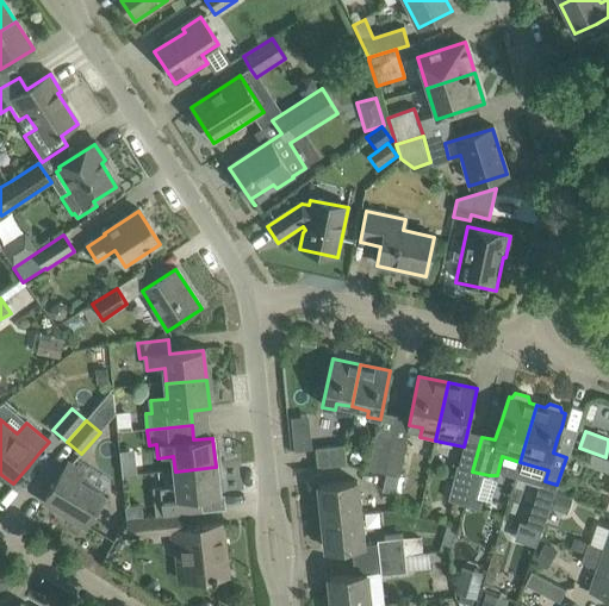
[(310,436),(292,437),(293,453),(311,451),(310,436)]
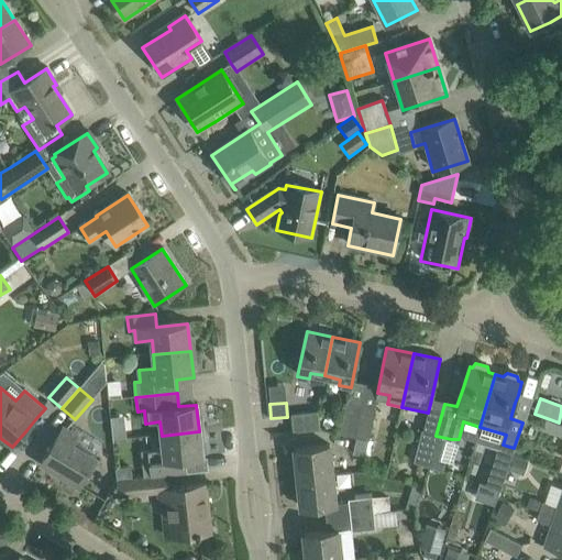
[(340,436),(354,439),(361,405),(346,403),(340,436)]
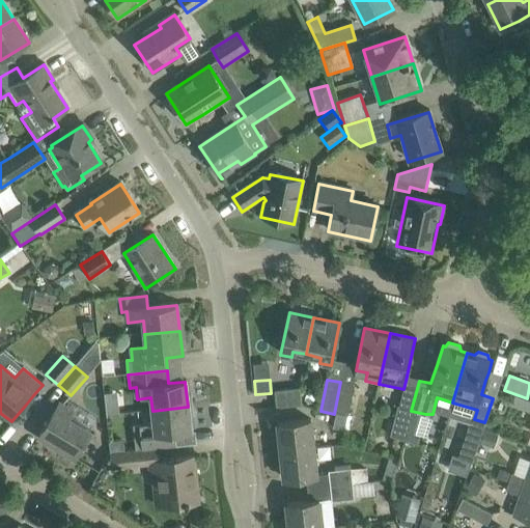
[(346,416),(347,417),(354,385),(340,382),(334,414),(335,414),(346,416)]
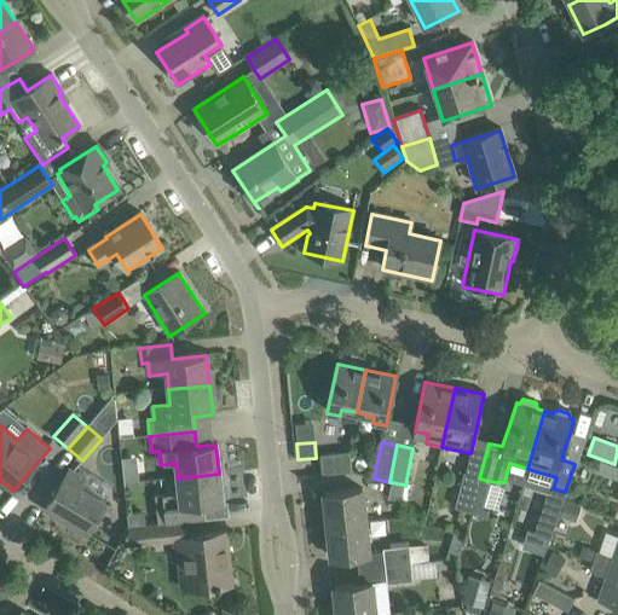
[(319,456),(322,476),(351,474),(348,453),(319,456)]
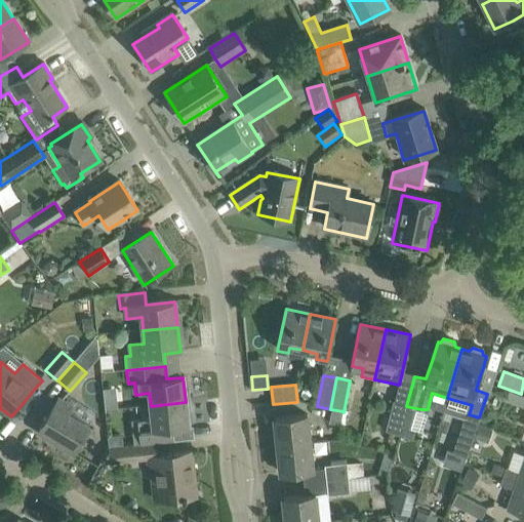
[(523,395),(508,394),(507,403),(523,405),(523,395)]
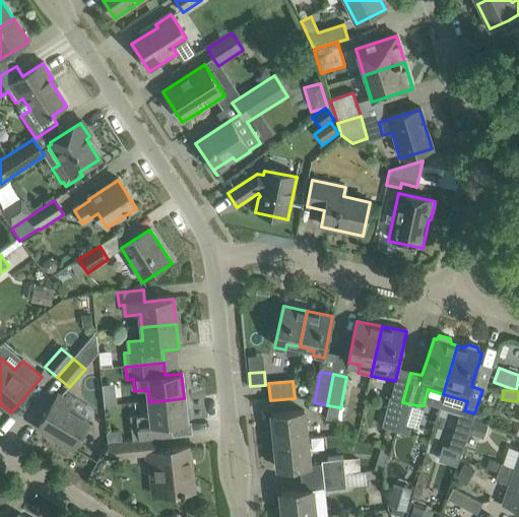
[(38,429),(51,437),(51,436),(57,439),(56,440),(72,450),(88,424),(67,410),(71,403),(58,395),(38,429)]
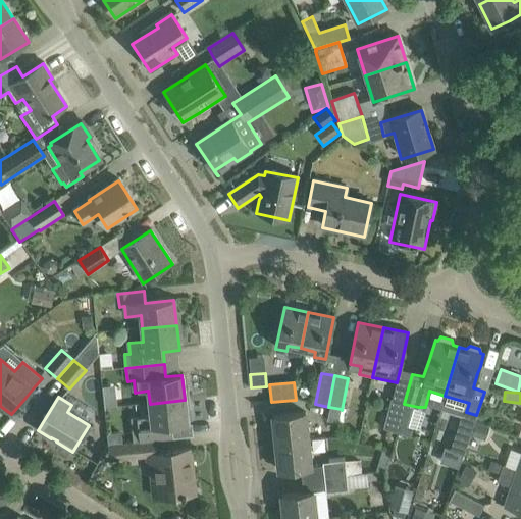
[(129,419),(133,443),(172,438),(171,426),(188,425),(185,400),(150,404),(151,416),(129,419)]
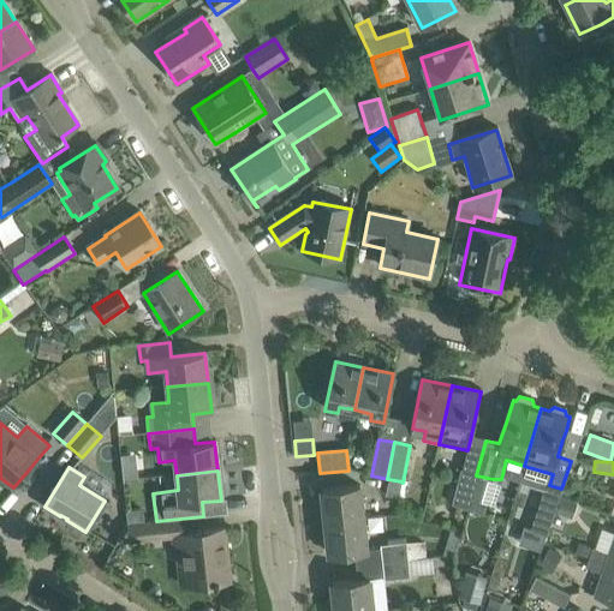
[(454,493),(451,507),(468,511),(476,475),(460,471),(454,493)]
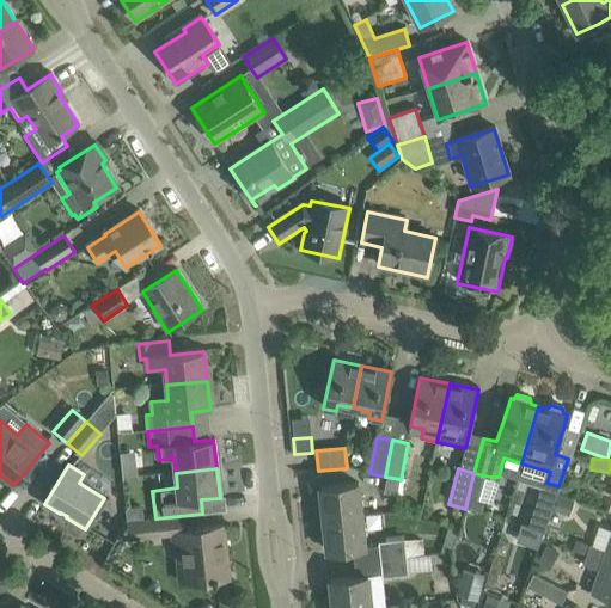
[(474,473),(465,509),(481,514),(490,477),(474,473)]
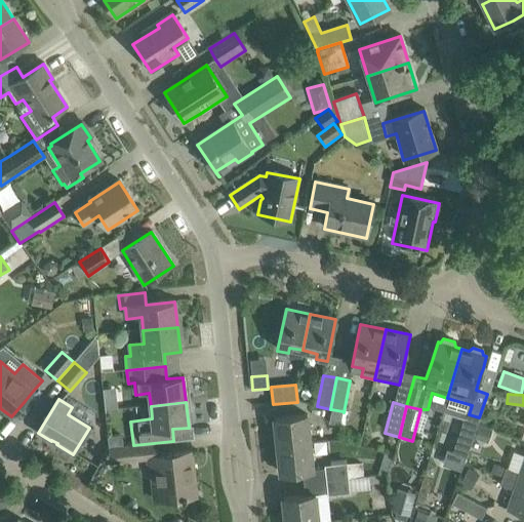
[(329,425),(340,427),(343,411),(331,409),(329,425)]
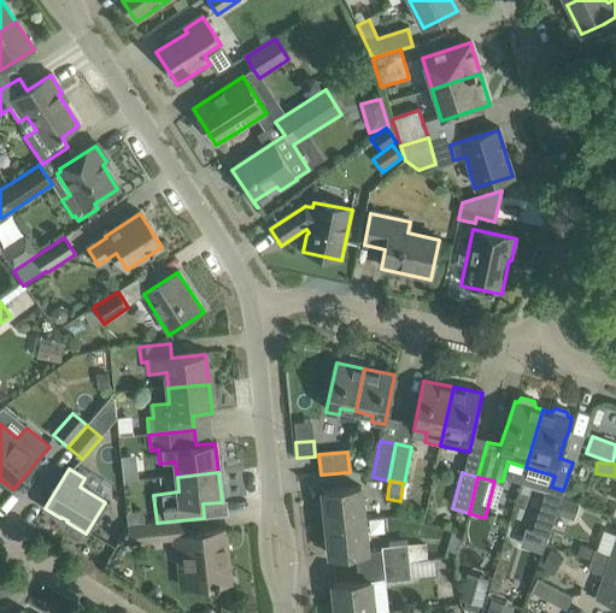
[(322,493),(326,525),(364,520),(361,488),(322,493)]
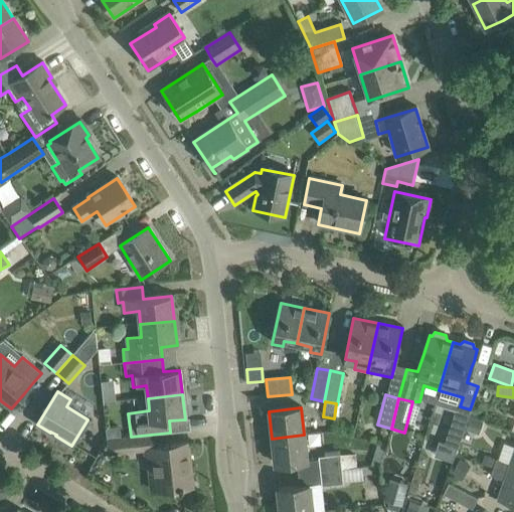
[(466,423),(452,419),(444,445),(457,449),(466,423)]
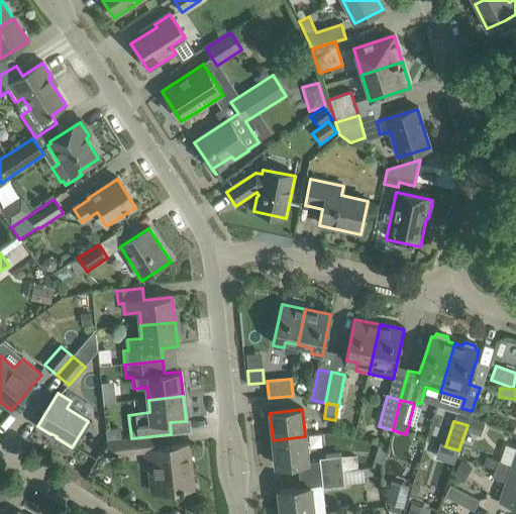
[(273,440),(276,468),(308,464),(305,436),(273,440)]
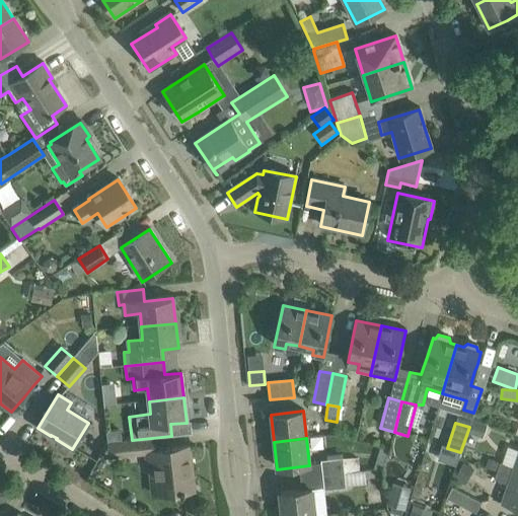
[(133,457),(132,440),(105,442),(107,459),(133,457)]
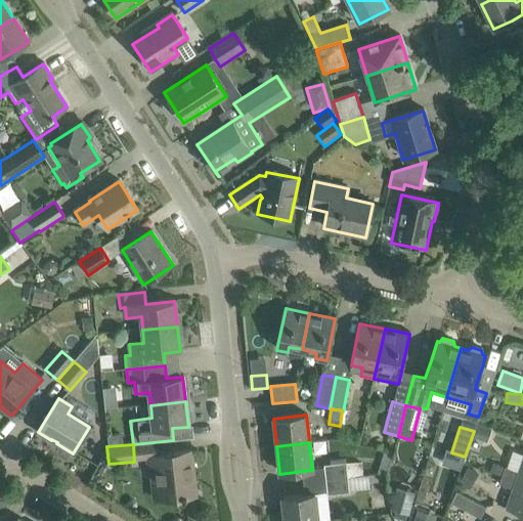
[(160,473),(163,500),(195,496),(190,451),(146,456),(148,474),(160,473)]
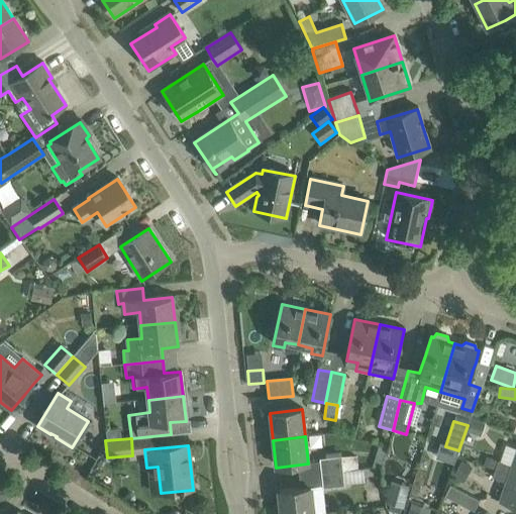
[(515,450),(511,466),(497,460),(487,457),(483,467),(494,471),(515,478),(515,450)]
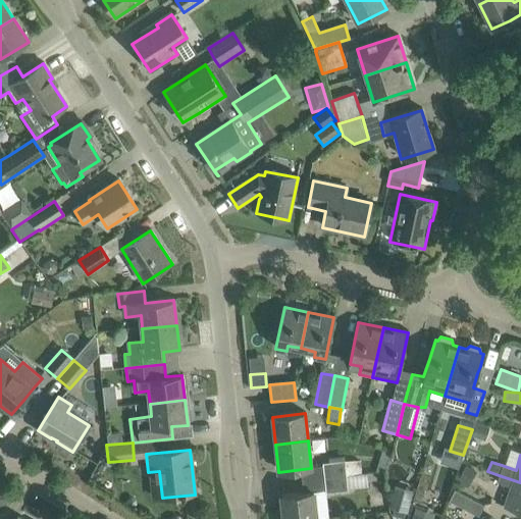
[(323,463),(324,478),(346,476),(344,462),(323,463)]
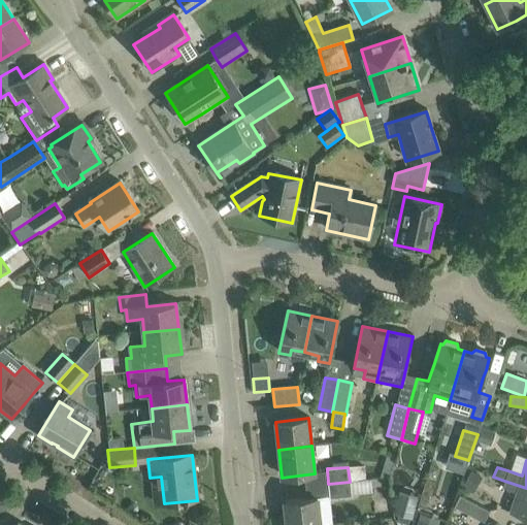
[(526,488),(504,481),(501,488),(516,493),(509,513),(526,519),(526,488)]
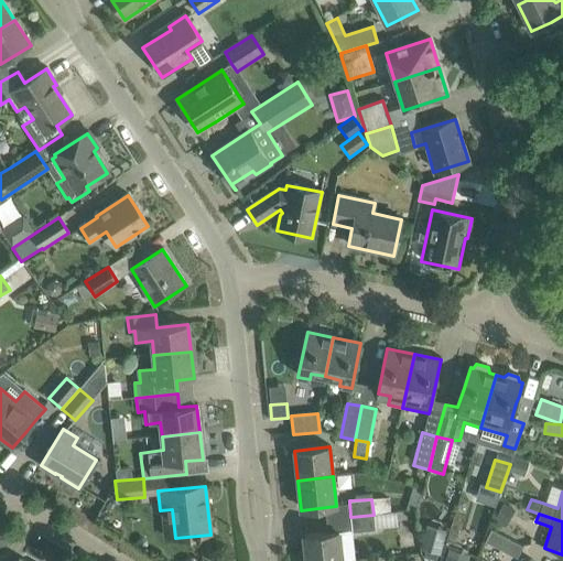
[(350,517),(352,532),(375,530),(374,515),(350,517)]
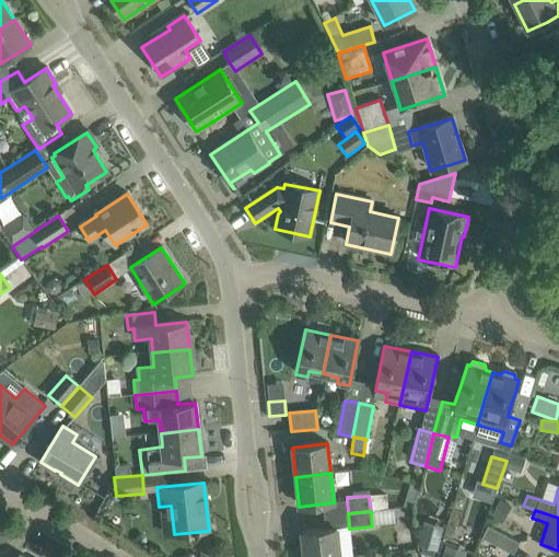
[(481,538),(498,547),(504,535),(488,526),(481,538)]
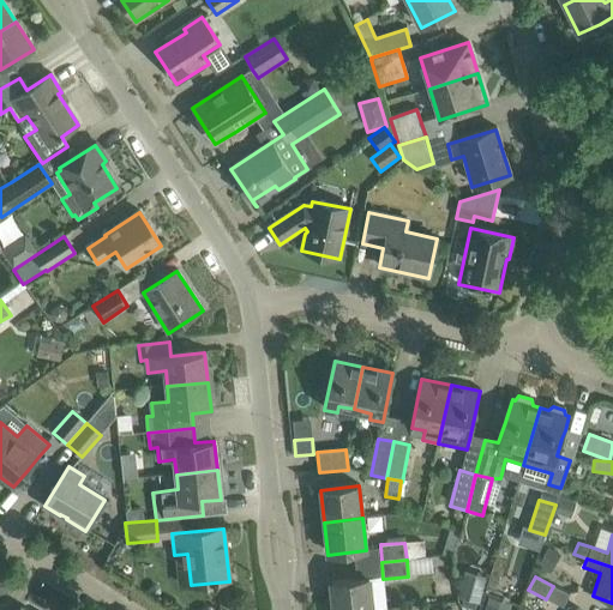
[(331,583),(334,609),(372,609),(370,579),(331,583)]
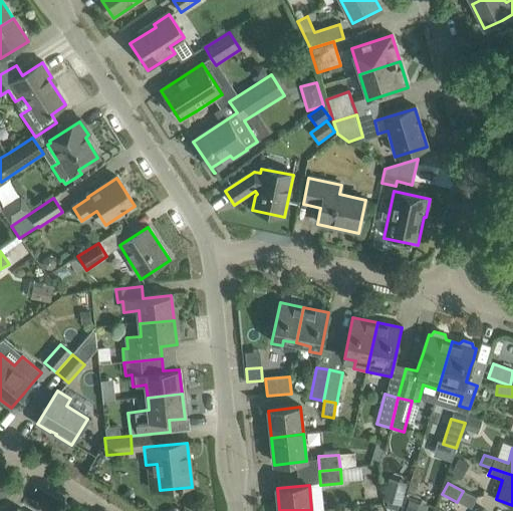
[(388,485),(382,502),(401,507),(406,491),(388,485)]
